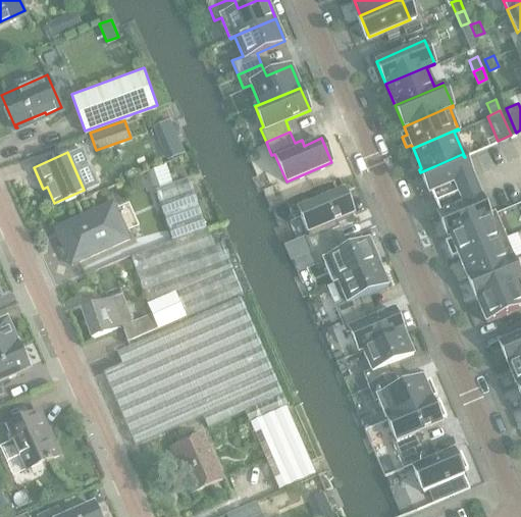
[(435,202),(476,185),(465,157),(464,157),(462,154),(434,166),(420,172),(428,192),(431,191),(435,202)]
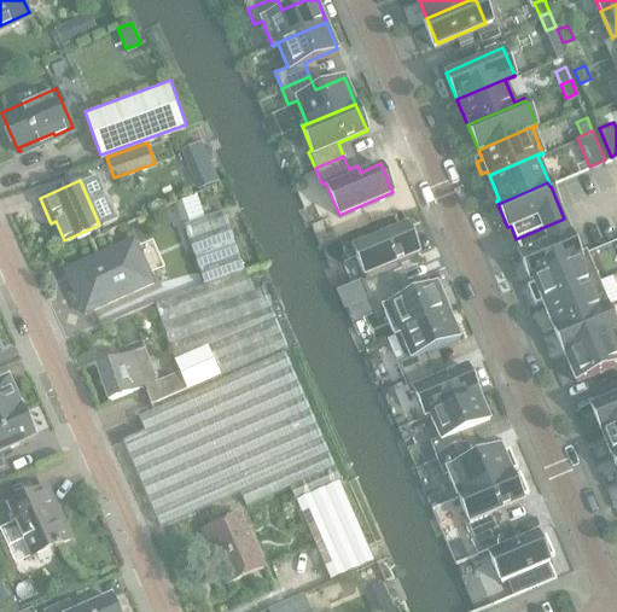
[(197,192),(181,198),(188,220),(204,215),(197,192)]
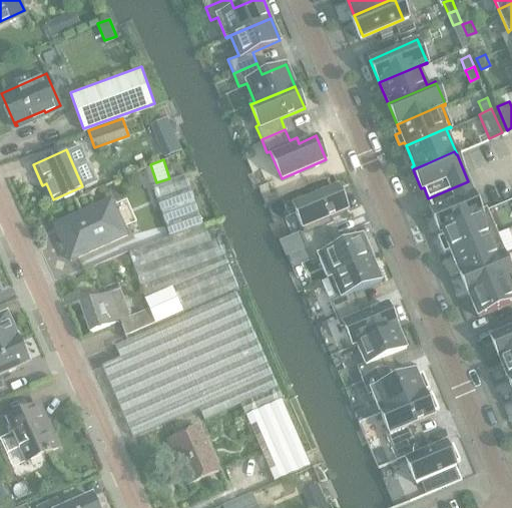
[(156,182),(151,184),(167,233),(201,222),(184,172),(169,178),(156,182)]
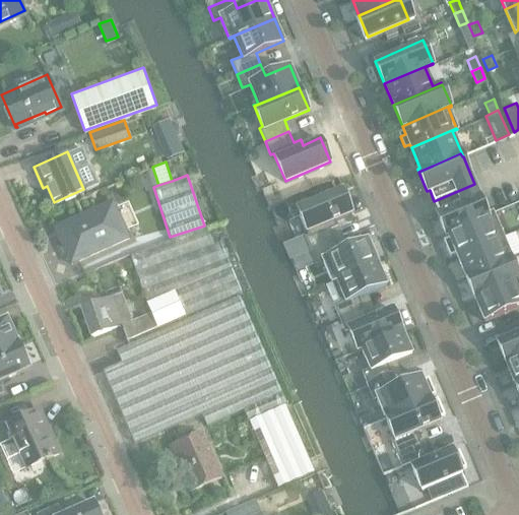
[(487,211),(474,184),(434,201),(438,211),(436,212),(444,233),(487,214),(484,211),(487,211)]
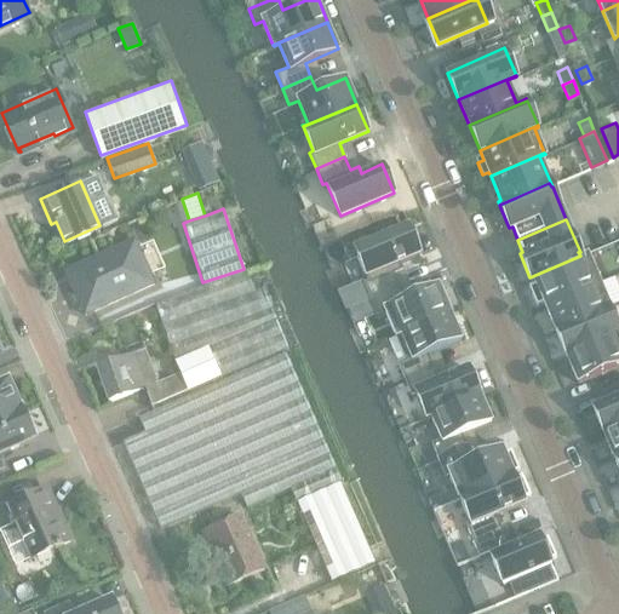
[(399,260),(419,252),(407,224),(354,247),(367,279),(364,281),(370,297),(399,285),(394,271),(402,268),(399,260)]
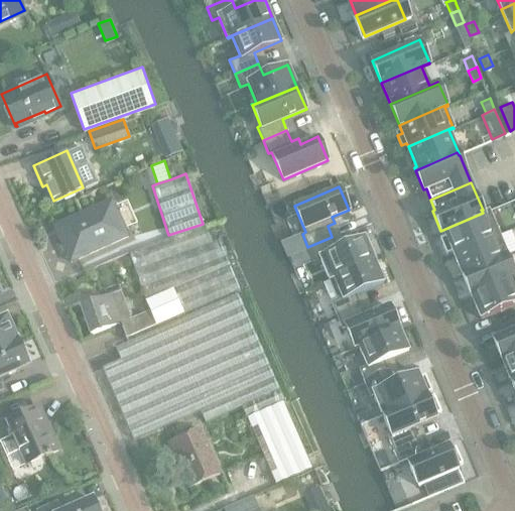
[(127,234),(111,199),(54,224),(65,247),(70,244),(76,257),(127,234)]
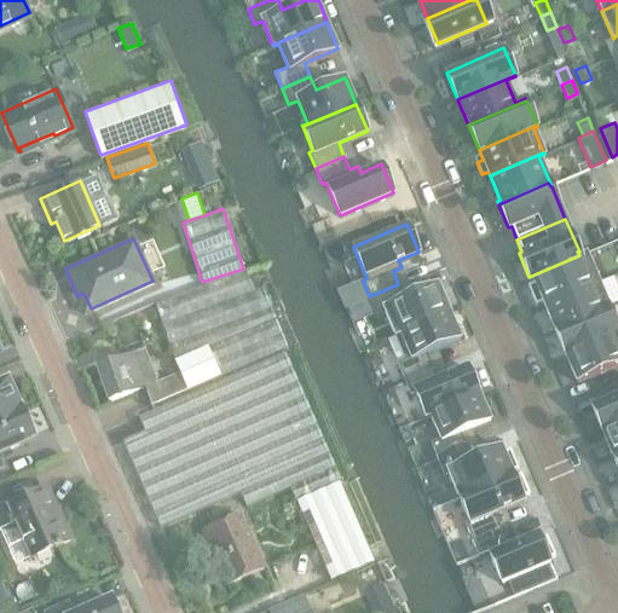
[(598,279),(585,253),(581,255),(579,252),(577,252),(579,255),(529,277),(531,279),(533,278),(537,287),(530,290),(535,302),(542,299),(543,302),(598,279)]
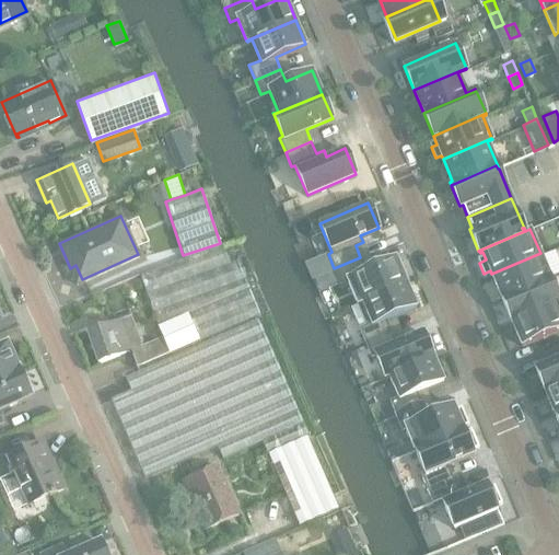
[(130,313),(86,330),(97,360),(130,348),(137,365),(259,312),(244,277),(237,279),(222,243),(220,243),(183,255),(139,272),(159,325),(162,336),(141,344),(130,313)]
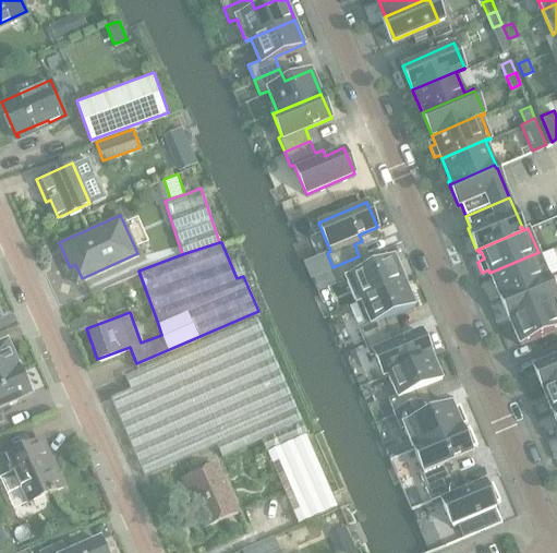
[(547,275),(539,252),(489,273),(499,296),(547,275)]
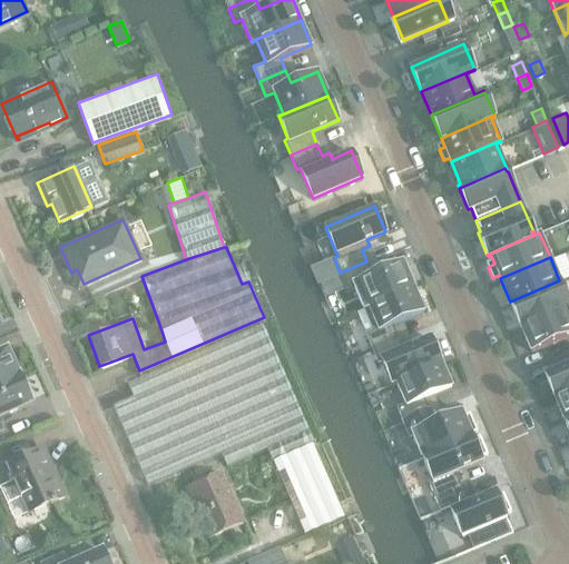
[(413,285),(402,260),(372,274),(366,261),(340,273),(346,287),(354,285),(363,306),(413,285)]
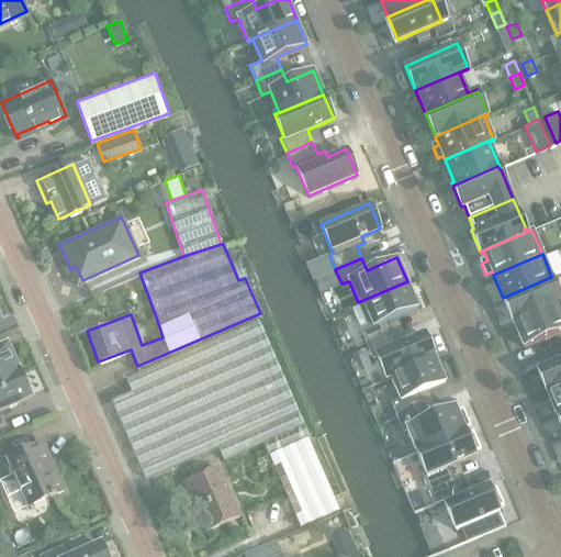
[(560,299),(560,298),(551,277),(503,298),(513,321),(560,299)]
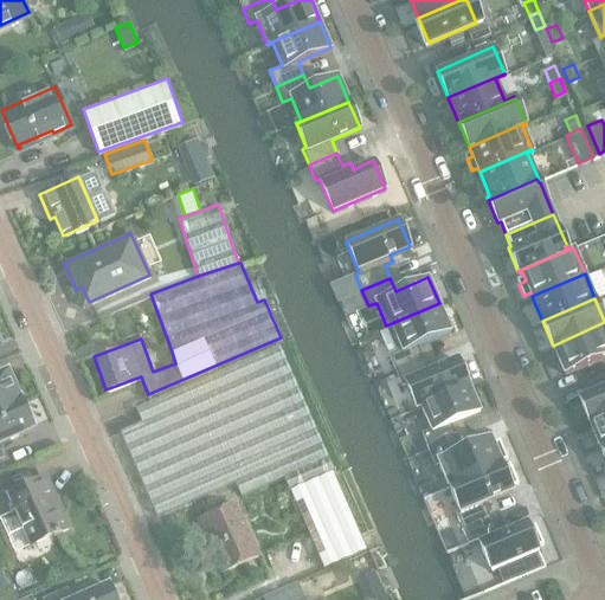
[(139,331),(129,303),(109,310),(118,339),(139,331)]
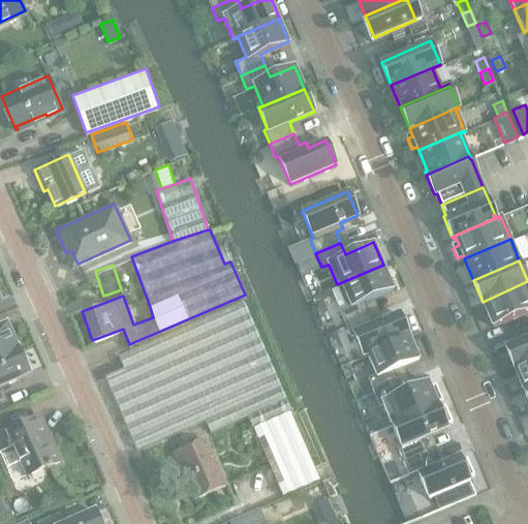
[(365,300),(393,288),(383,265),(337,284),(345,305),(339,308),(344,321),(369,311),(365,300)]
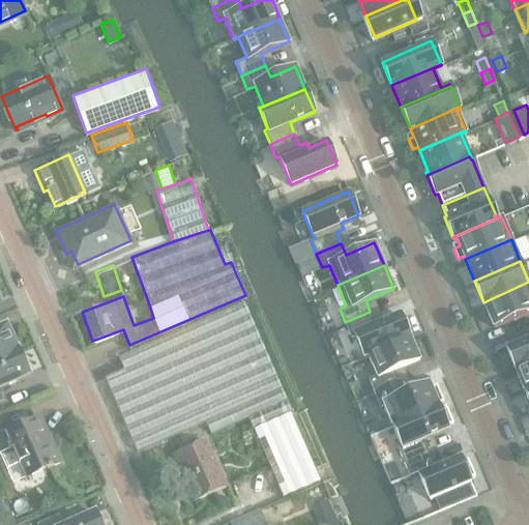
[(528,310),(528,282),(483,302),(493,325),(528,310)]
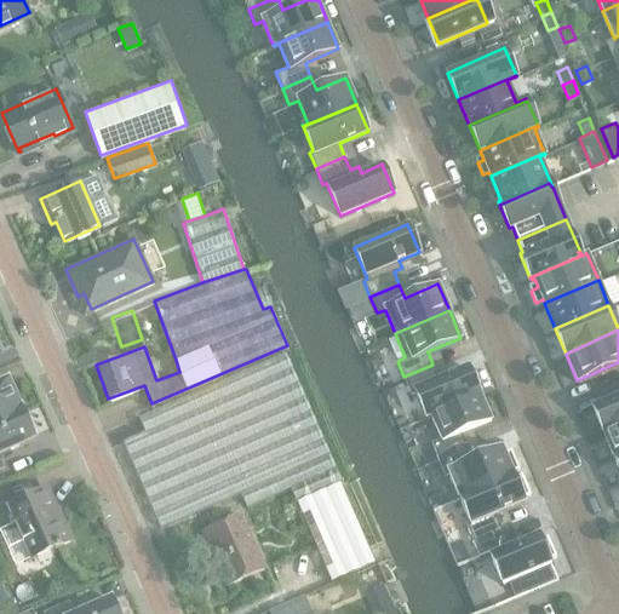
[(286,353),(154,409),(138,415),(145,430),(122,440),(160,526),(240,491),(246,505),(291,485),(331,580),(374,560),(368,546),(340,482),(342,481),(286,353)]
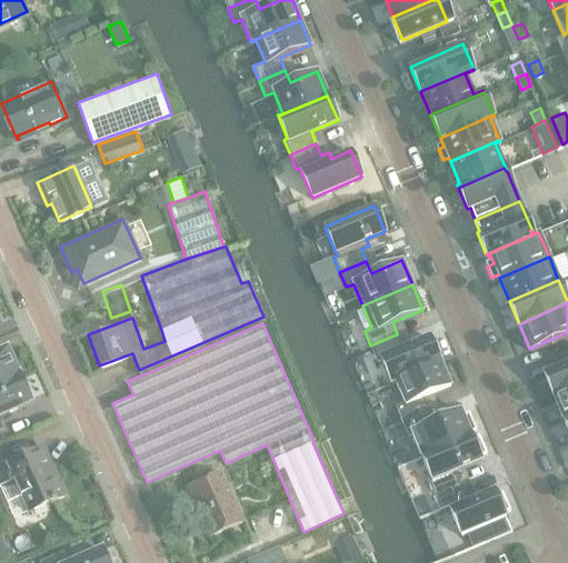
[(439,360),(429,335),(402,347),(397,334),(370,345),(377,361),(380,359),(390,381),(439,360)]
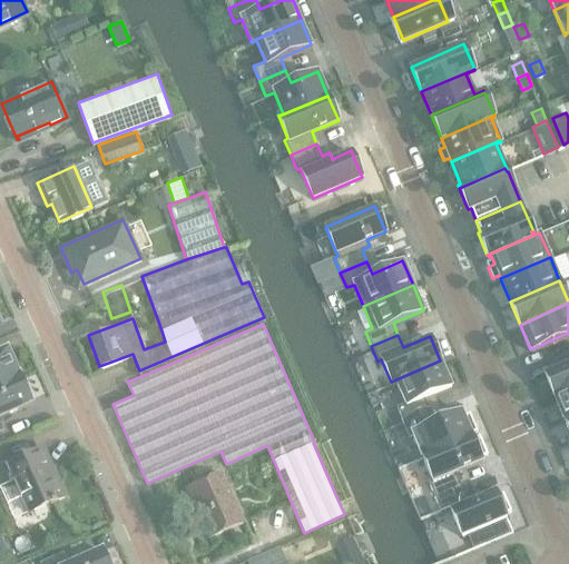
[(0,383),(19,374),(19,373),(18,374),(17,370),(18,369),(10,353),(9,353),(7,348),(0,350),(0,383)]
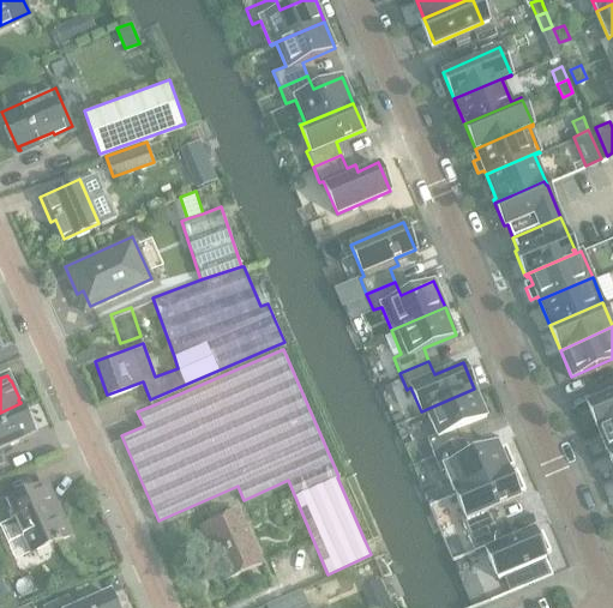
[(457,427),(486,415),(474,389),(421,411),(421,413),(427,410),(437,433),(427,437),(434,453),(462,440),(457,427)]
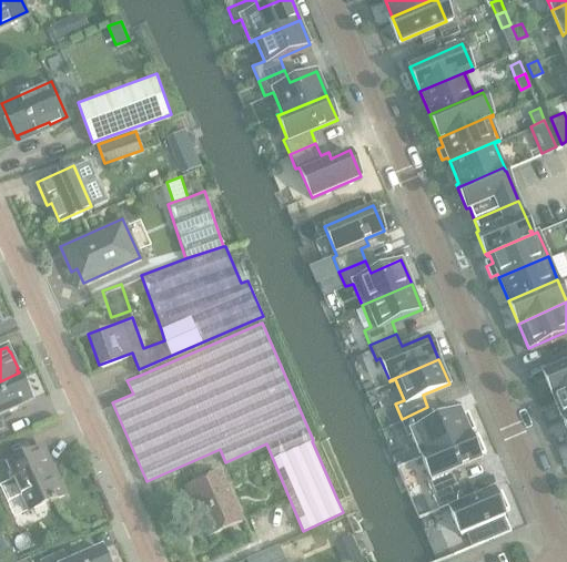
[(566,387),(566,360),(543,371),(552,395),(566,387)]
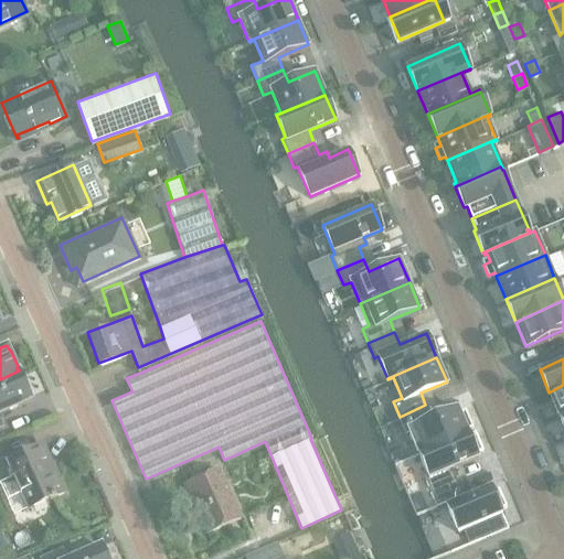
[(0,426),(3,425),(0,417),(0,410),(31,397),(19,371),(0,379),(0,426)]
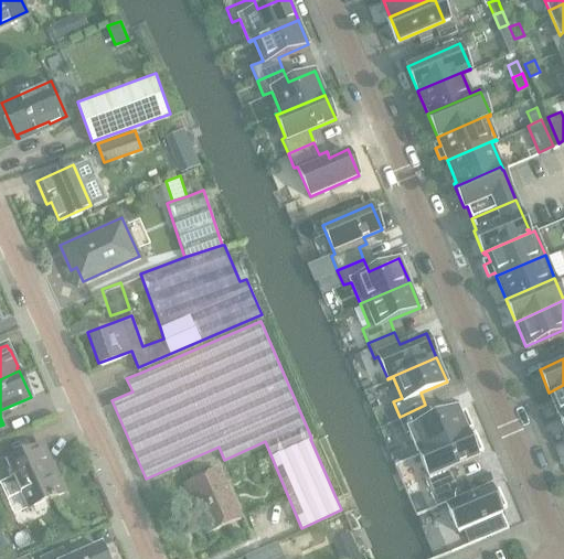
[(563,411),(563,385),(549,393),(559,414),(563,411)]
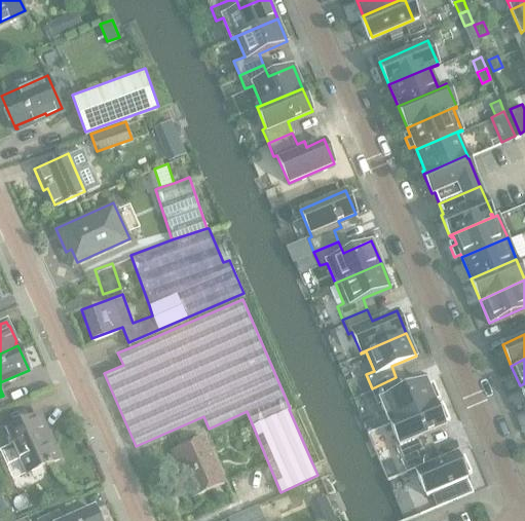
[(435,401),(434,399),(440,396),(433,380),(427,382),(425,378),(401,388),(396,377),(372,388),(377,402),(380,400),(389,420),(435,401)]
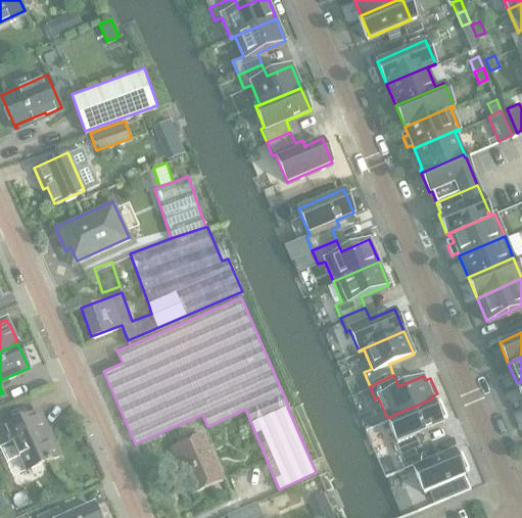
[(418,432),(442,422),(440,418),(446,415),(439,399),(434,402),(432,398),(387,418),(395,438),(392,439),(398,454),(423,443),(418,432)]
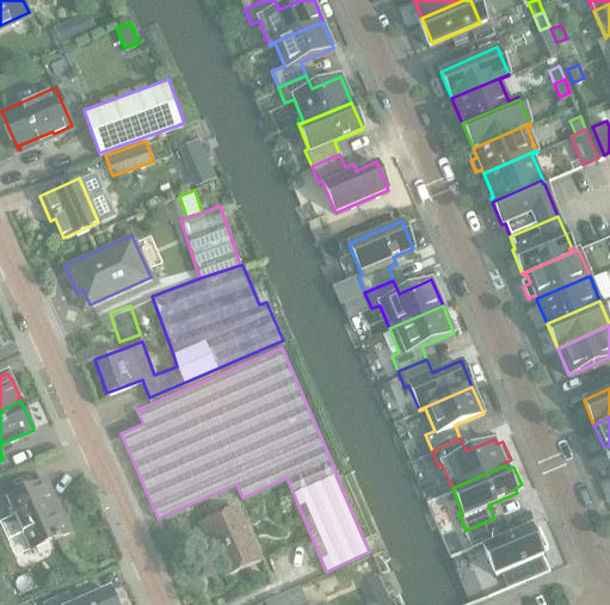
[(30,548),(69,530),(59,507),(54,510),(41,481),(7,497),(30,548)]
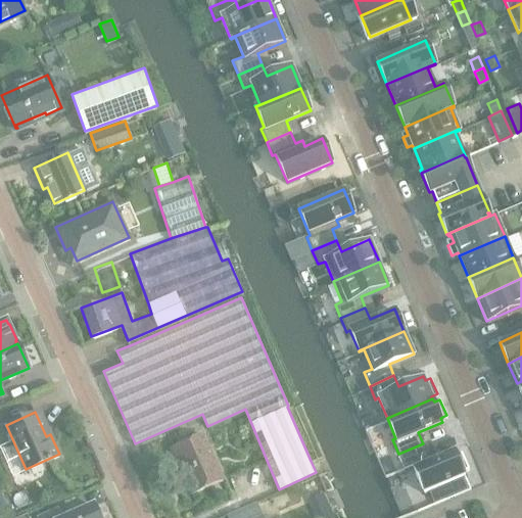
[(222,477),(202,432),(174,445),(183,468),(180,469),(190,491),(222,477)]
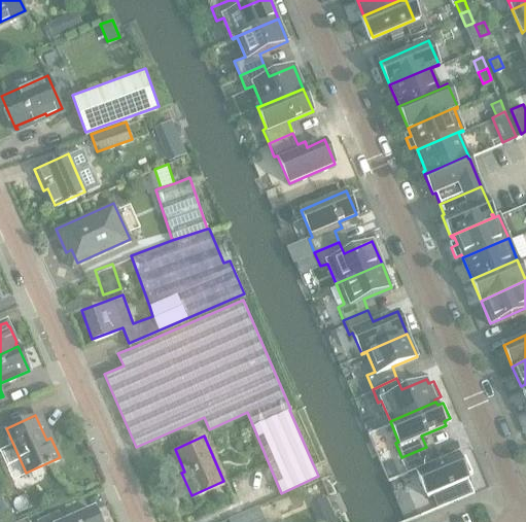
[(467,478),(466,473),(471,471),(465,455),(459,457),(458,453),(441,460),(437,455),(430,458),(426,447),(401,457),(407,471),(415,467),(426,494),(467,478)]
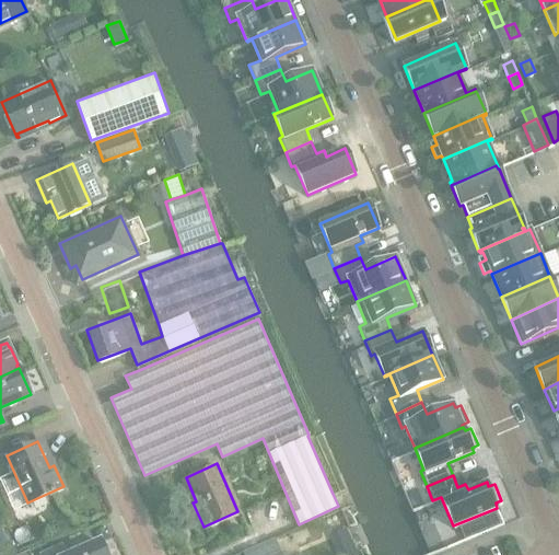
[(2,527),(0,528),(0,550),(10,544),(2,527)]
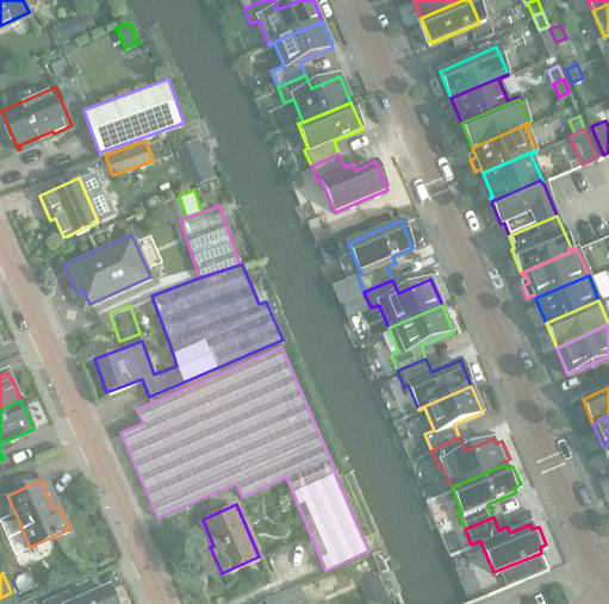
[(67,590),(42,601),(43,603),(117,603),(112,592),(111,593),(109,587),(73,603),(67,590)]
